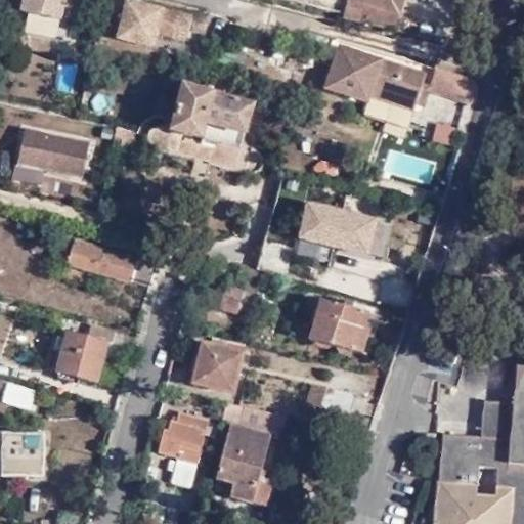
[(20,0),(19,8),(59,18),(63,0),(20,0)]
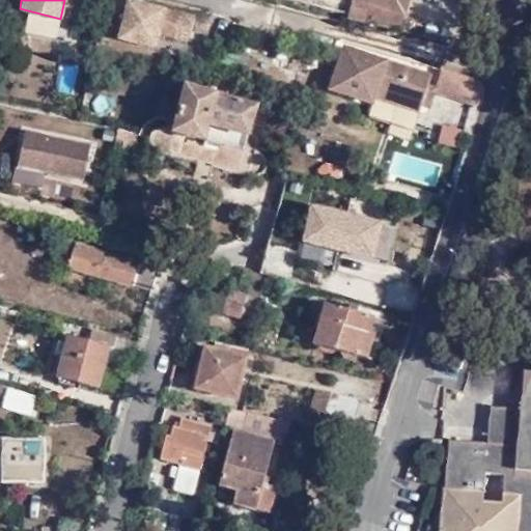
[(152,0),(124,0),(116,35),(156,46),(159,33),(187,40),(195,10),(152,0)]
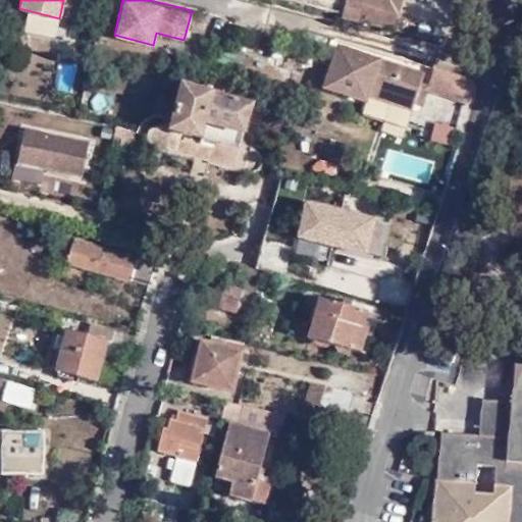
[(347,0),(342,20),(395,34),(404,0),(347,0)]
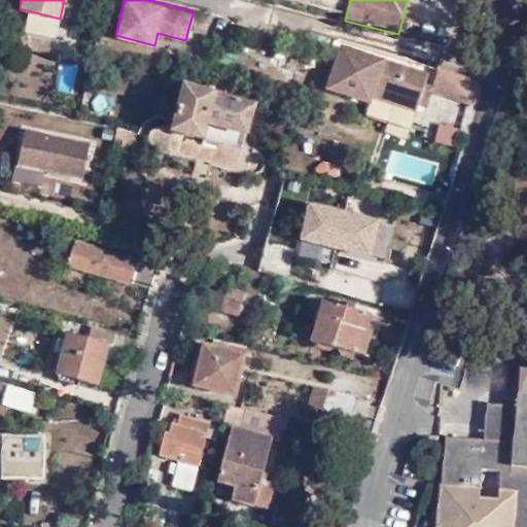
[(418,104),(425,83),(427,73),(344,45),(327,90),(371,104),(374,97),(377,90),(418,104)]
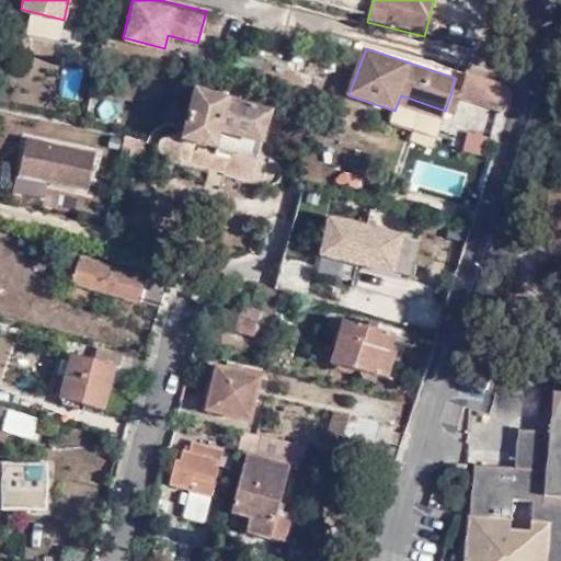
[(262,157),(273,111),(273,109),(235,99),(235,92),(226,89),(220,95),(203,90),(191,137),(262,157)]
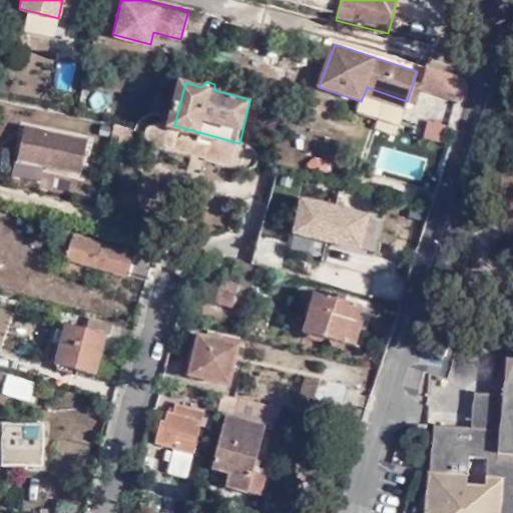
[(422,84),(414,81),(407,101),(416,103),(422,84)]
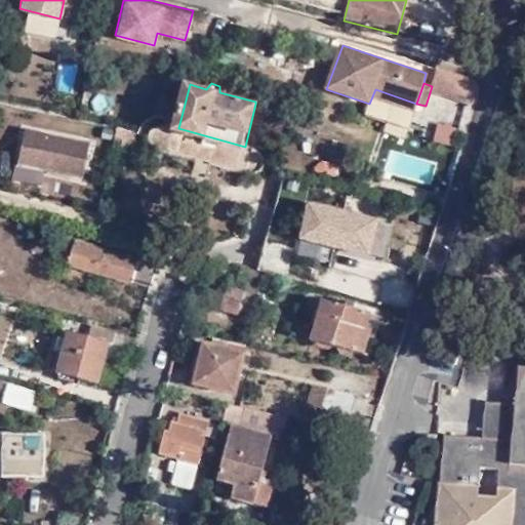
[(415,112),(416,104),(375,89),(372,96),(415,112)]
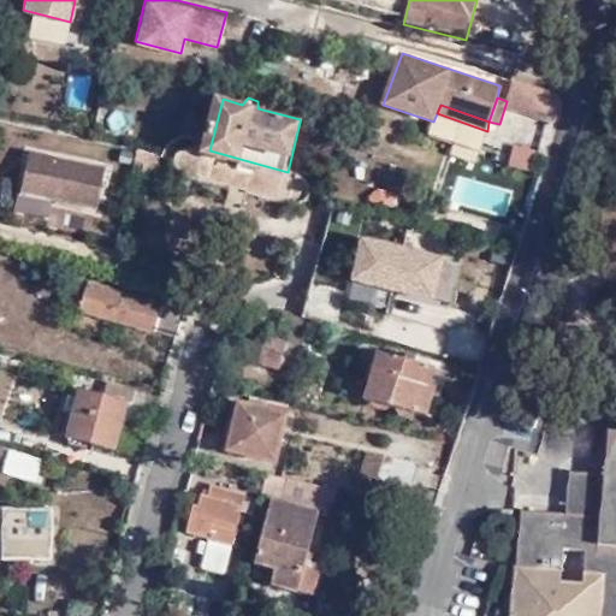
[(29,148),(19,190),(94,207),(104,165),(29,148)]
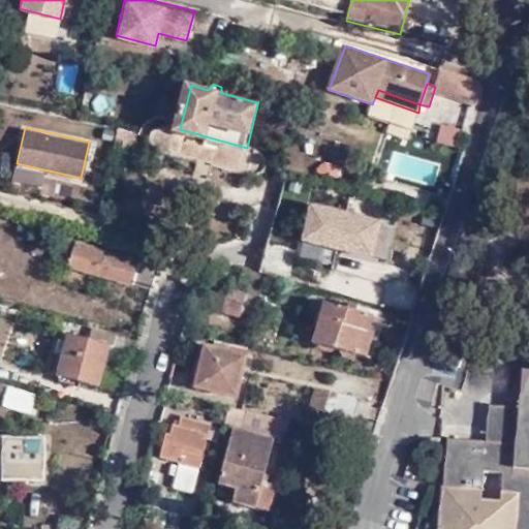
[(441,127),(435,144),(460,152),(465,134),(441,127)]
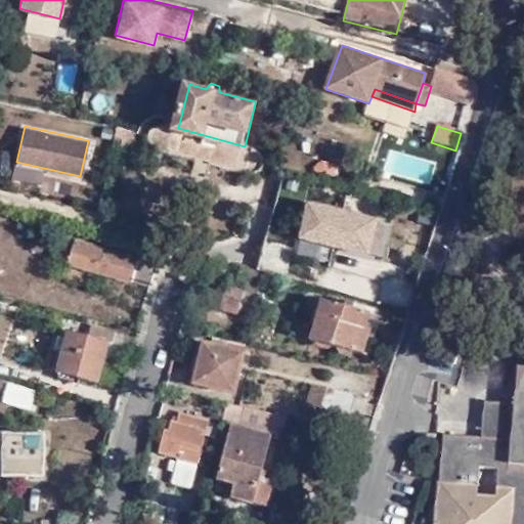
[(304,202),(293,243),(365,263),(378,222),(304,202)]
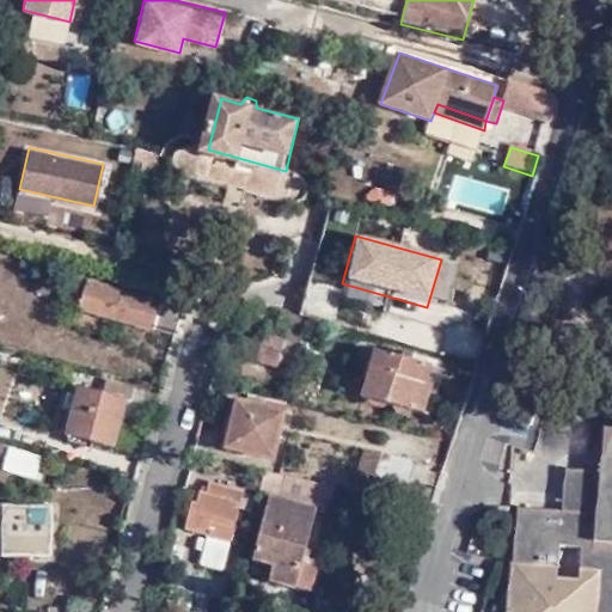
[(155,331),(164,305),(73,275),(66,301),(155,331)]
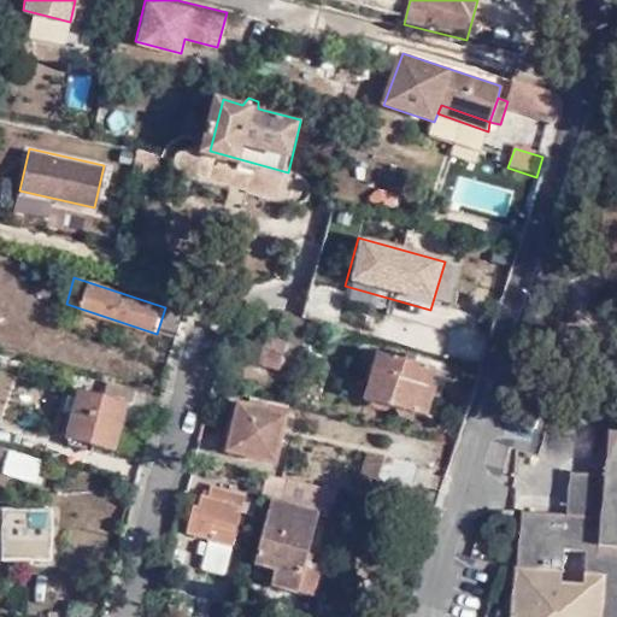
[(182,311),(165,307),(157,334),(178,341),(186,316),(182,311)]
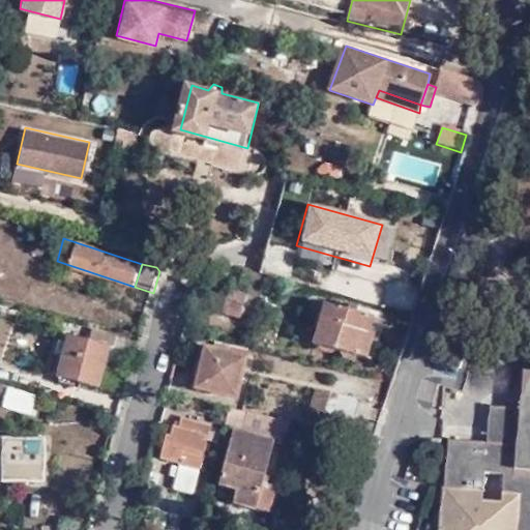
[(266,297),(272,276),(239,267),(234,289),(266,297)]
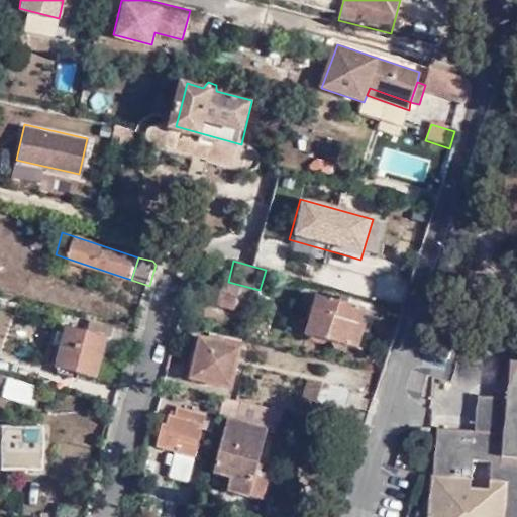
[(260,290),(228,282),(221,307),(238,311),(240,307),(253,311),(260,290)]
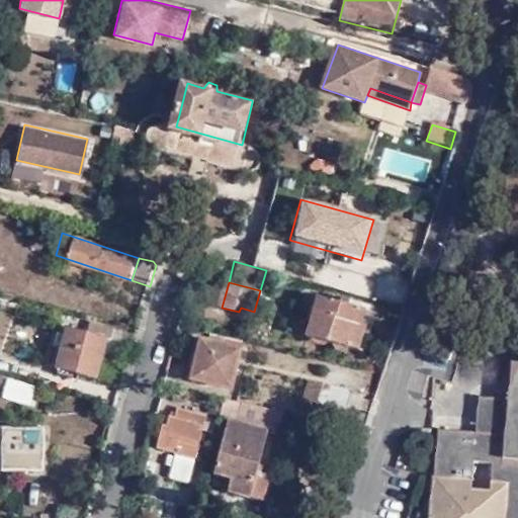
[(376,312),(319,295),(308,337),(365,353),(376,312)]
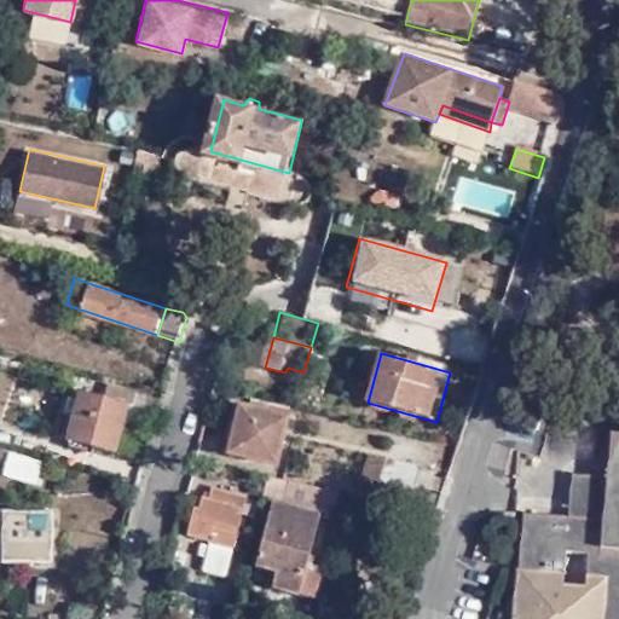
[(109,387),(105,401),(127,408),(131,393),(109,387)]
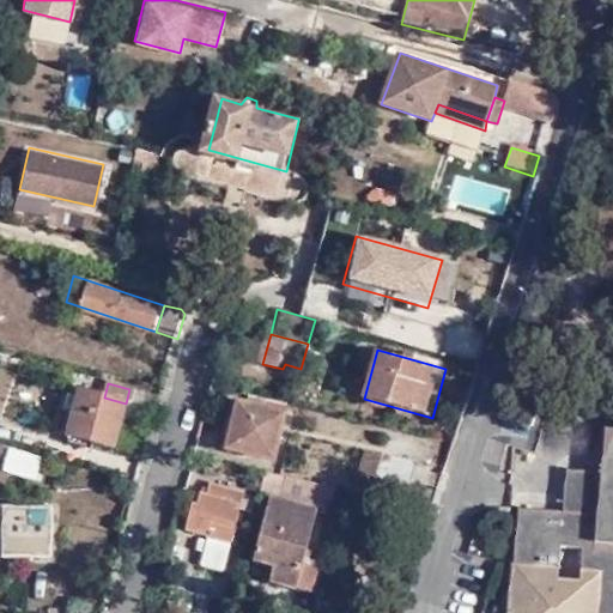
[(104,398),(80,390),(68,437),(114,450),(128,404),(126,404),(104,398)]
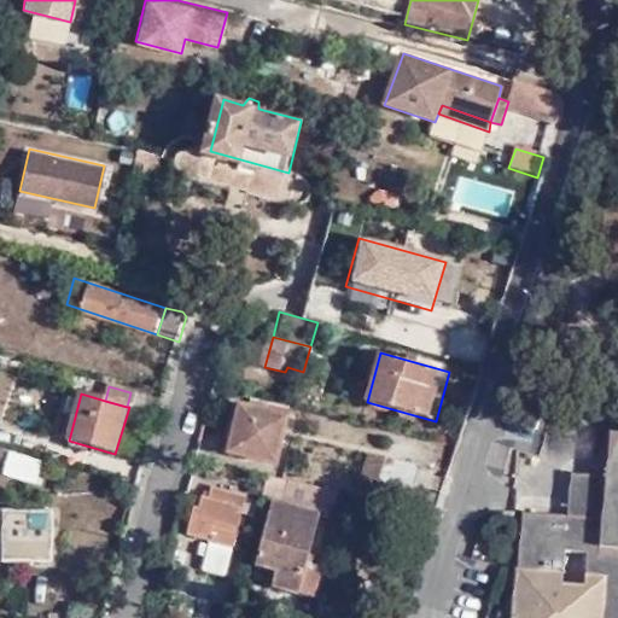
[(290,417),(244,406),(232,455),(278,466),(290,417)]
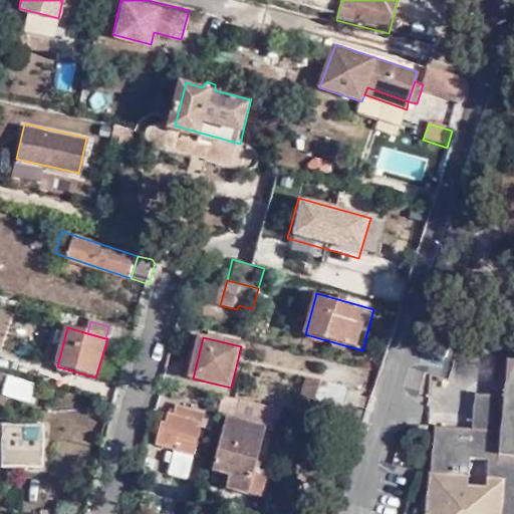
[(423,513),(513,513),(513,358),(506,357),(501,400),(472,397),(470,418),(478,419),(475,434),(468,434),(431,429),(423,513)]
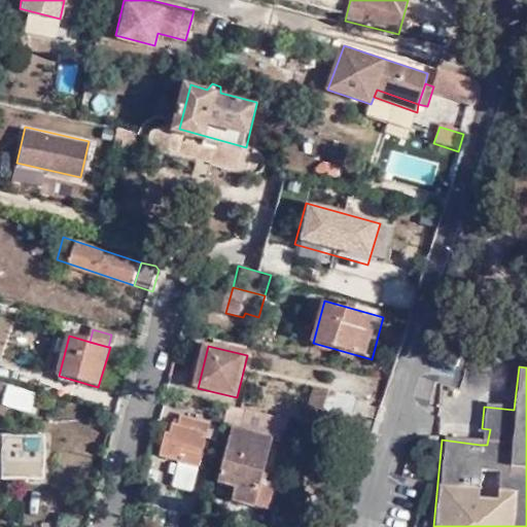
[(0,405),(0,406),(30,413),(34,393),(4,386),(0,405)]
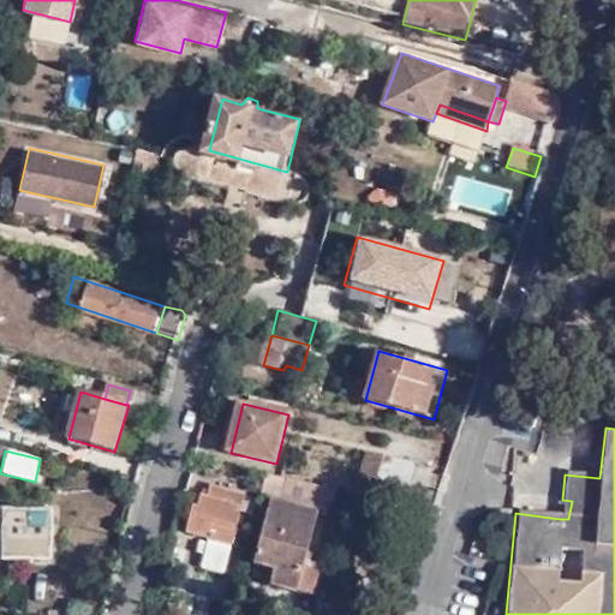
[(351,497),(370,503),(381,459),(362,455),(351,497)]
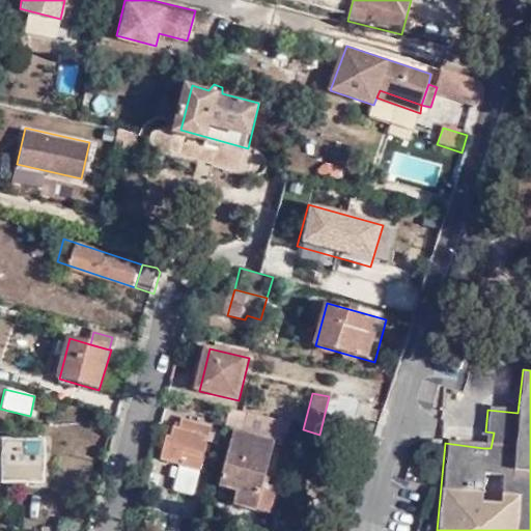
[(329,396),(319,435),(344,441),(350,442),(359,403),(329,396)]
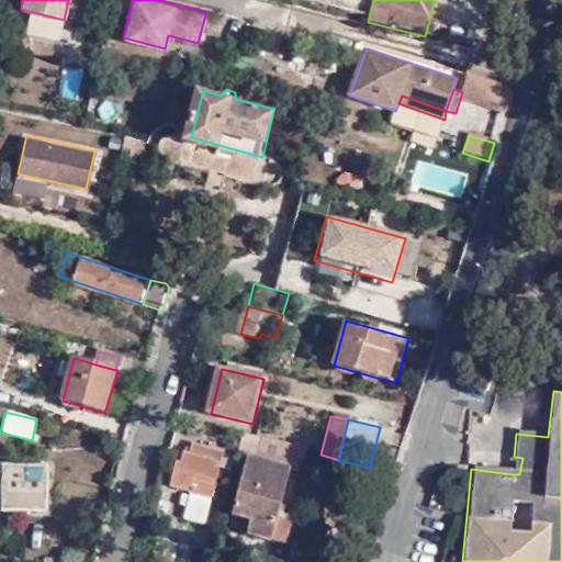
[(306,451),(244,435),(240,450),(293,464),(295,456),(304,459),(306,451)]
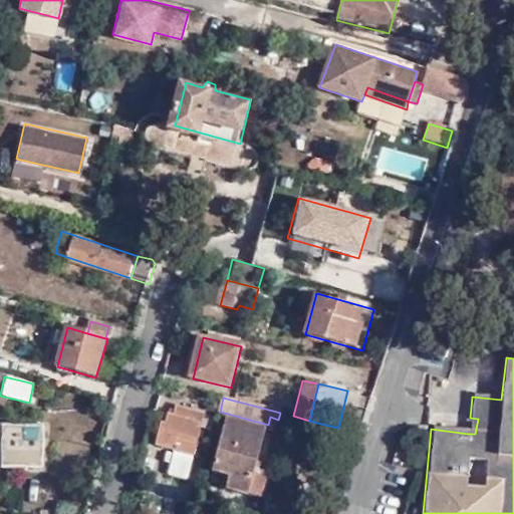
[(218,417),(182,406),(179,418),(171,415),(168,427),(163,427),(158,445),(180,452),(173,474),(191,480),(198,456),(205,458),(209,445),(202,443),(207,426),(215,428),(218,417)]
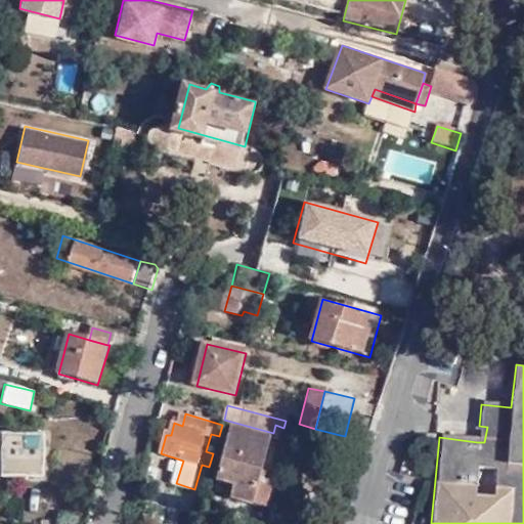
[(479,426),(477,442),(484,442),(487,427),(479,426)]
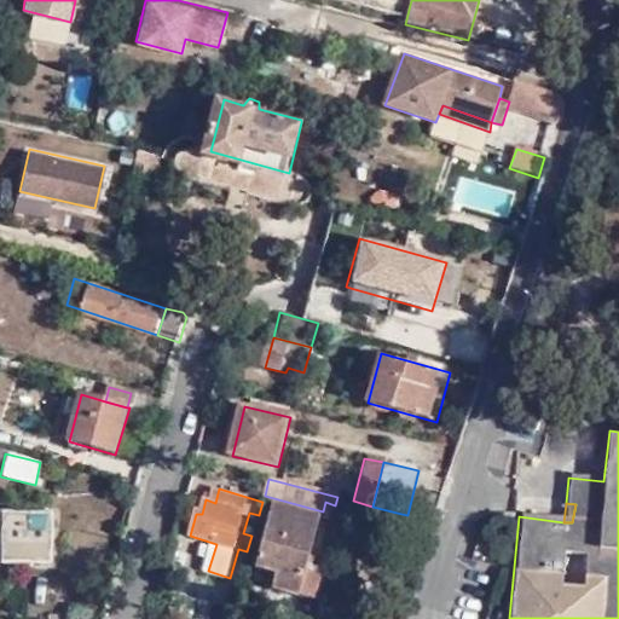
[(299,599),(306,567),(308,559),(319,521),(272,509),(255,568),(277,574),(272,591),(299,599)]
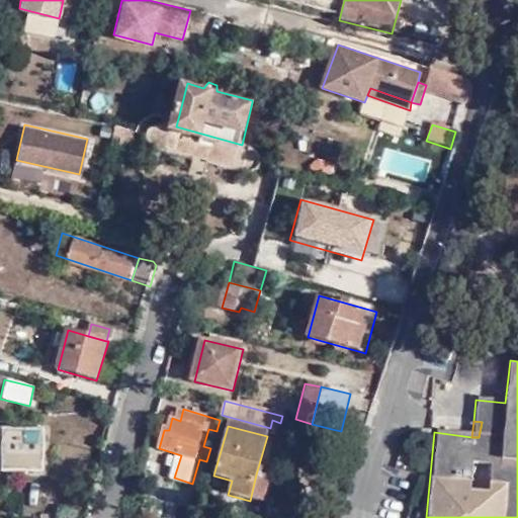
[(46,429),(4,427),(2,468),(44,469),(46,429)]
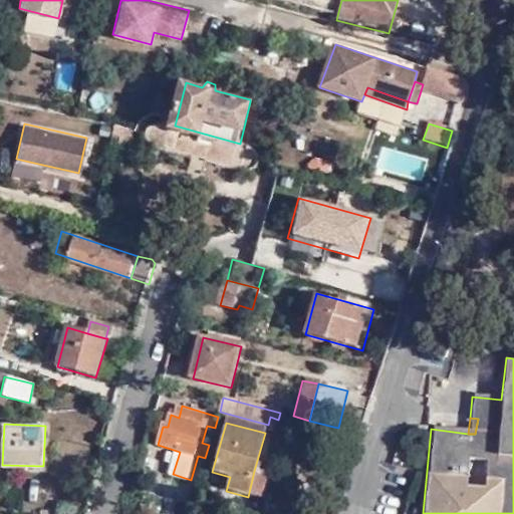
[(266,466),(256,464),(254,471),(263,474),(266,466)]
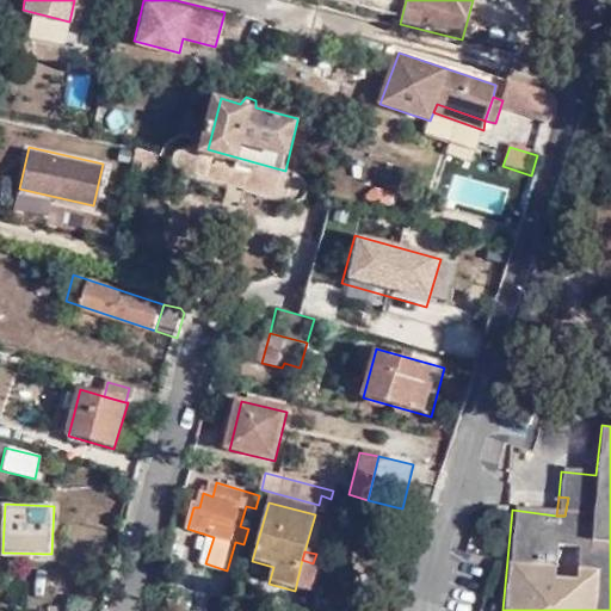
[(306,592),(313,563),(302,560),(295,591),(306,592)]
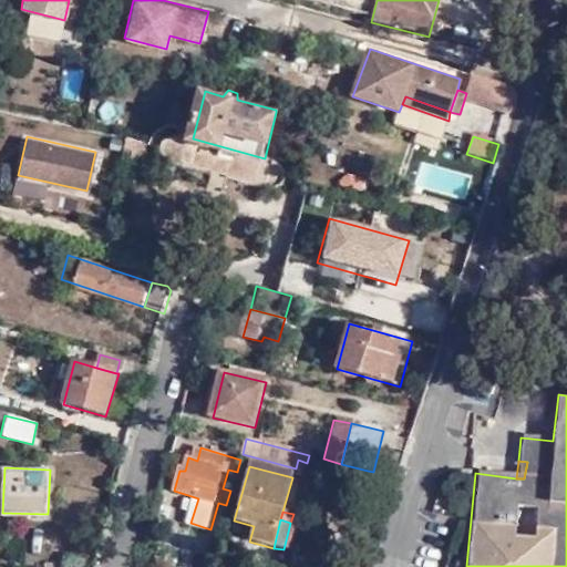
[(290,523),(284,549),(289,552),(296,524),(290,523)]
